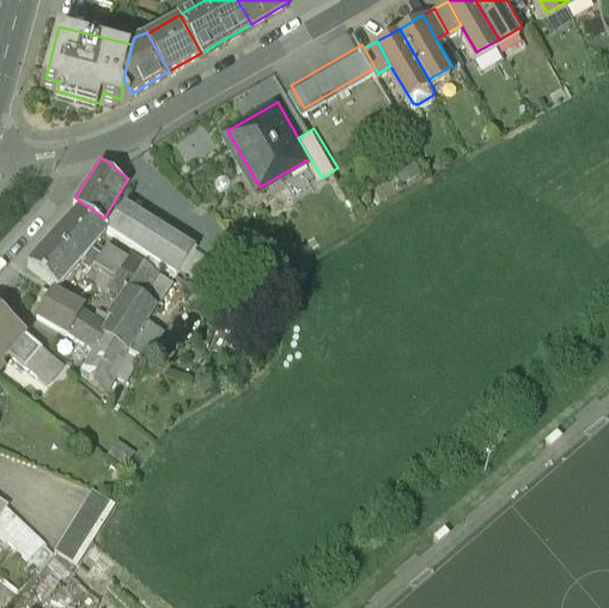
[(245,192),(238,199),(250,213),(259,206),(245,192)]
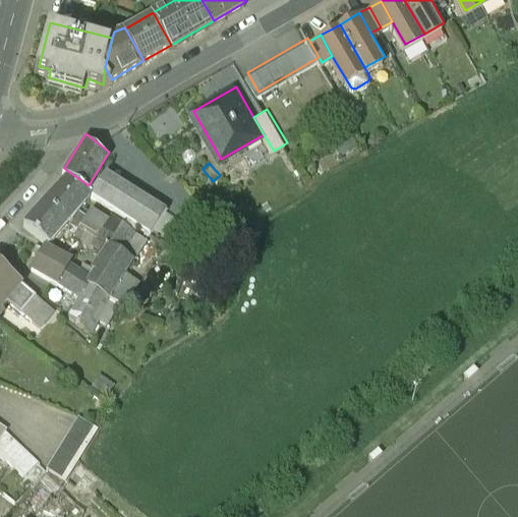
[(94,189),(93,190),(129,215),(153,230),(168,208),(108,168),(92,187),(94,189)]
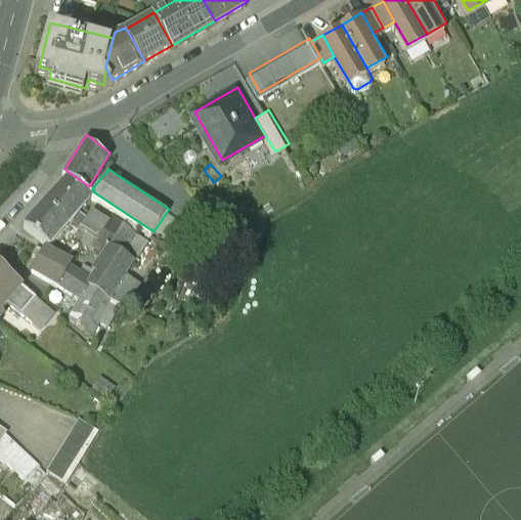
[(89,186),(69,172),(27,221),(50,241),(70,221),(76,224),(78,222),(82,224),(89,214),(81,207),(93,191),(94,190),(92,188),(89,186)]
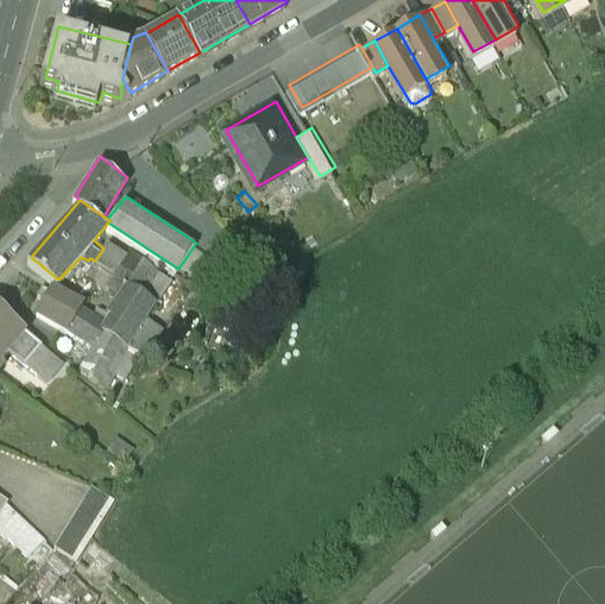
[(95,260),(117,274),(130,280),(128,281),(143,290),(157,266),(145,259),(146,256),(131,245),(126,252),(108,240),(104,249),(95,260)]
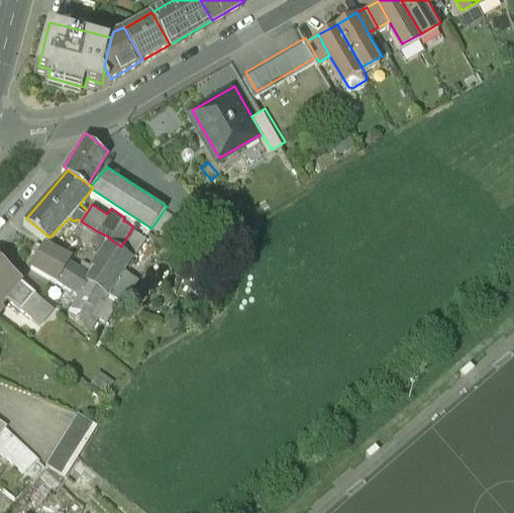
[(110,237),(99,232),(81,221),(76,229),(84,234),(105,245),(109,238),(110,237)]
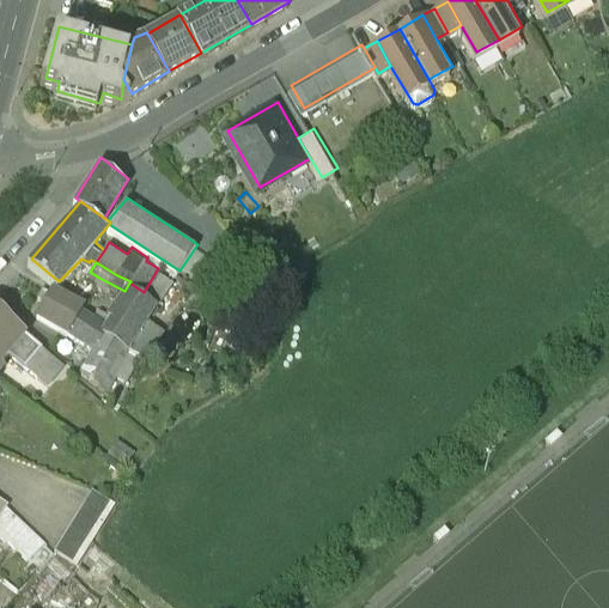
[(144,292),(158,302),(174,277),(158,268),(144,292)]
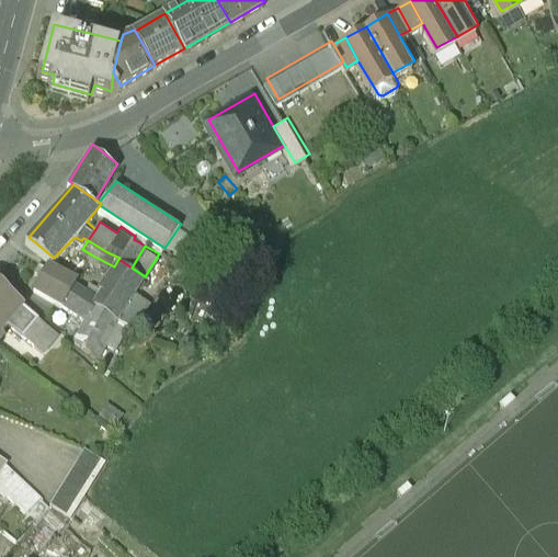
[(76,280),(77,277),(42,258),(36,266),(44,271),(36,283),(64,300),(76,280)]
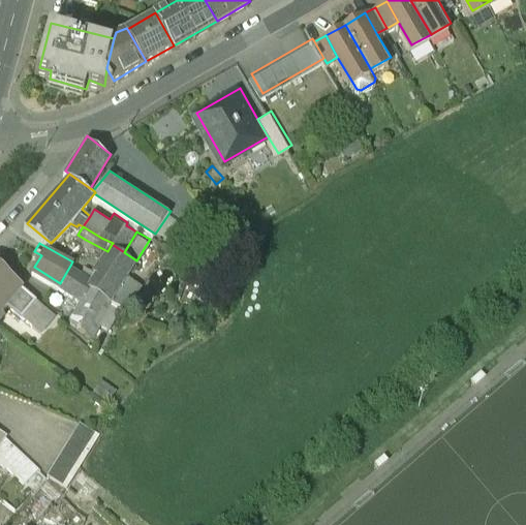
[(124,252),(112,244),(107,251),(97,268),(96,270),(98,271),(95,276),(91,282),(114,297),(121,283),(136,260),(124,252)]
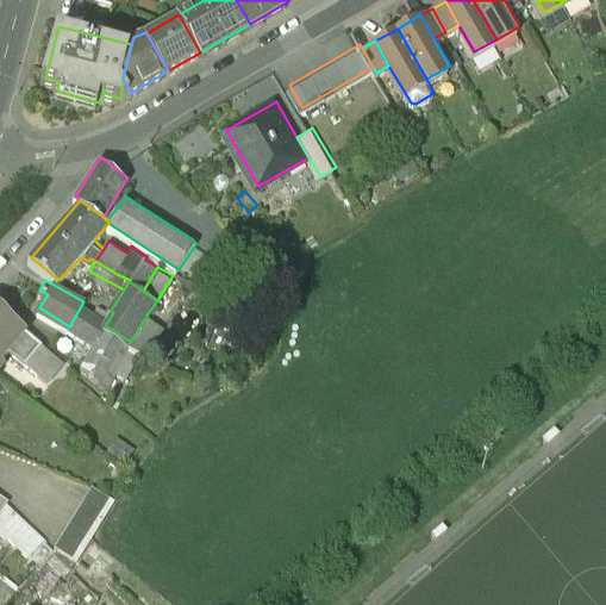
[(25,326),(0,303),(0,356),(11,344),(25,326)]
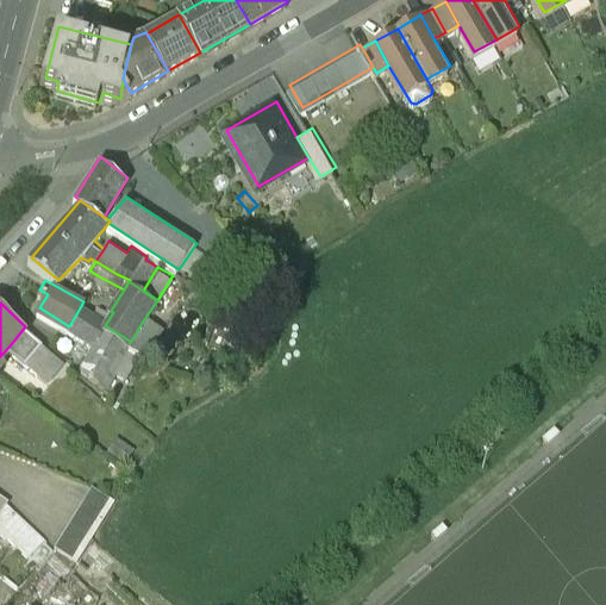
[(110,318),(113,312),(111,311),(112,309),(99,303),(95,311),(110,318)]
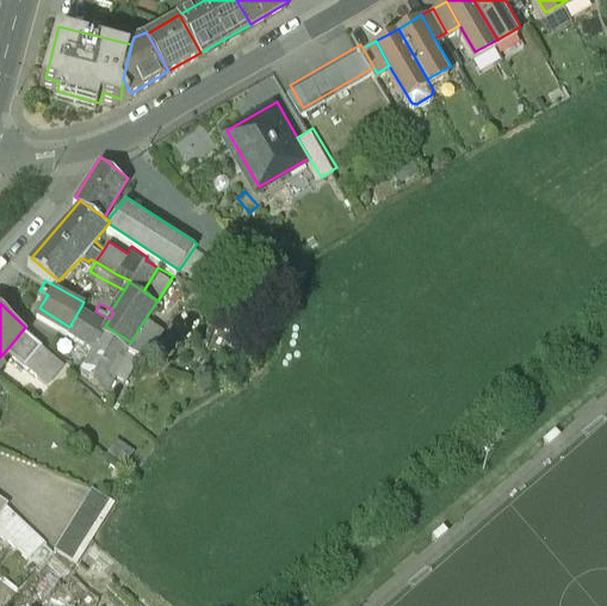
[(105,326),(110,319),(95,311),(82,304),(69,327),(97,341),(105,326)]
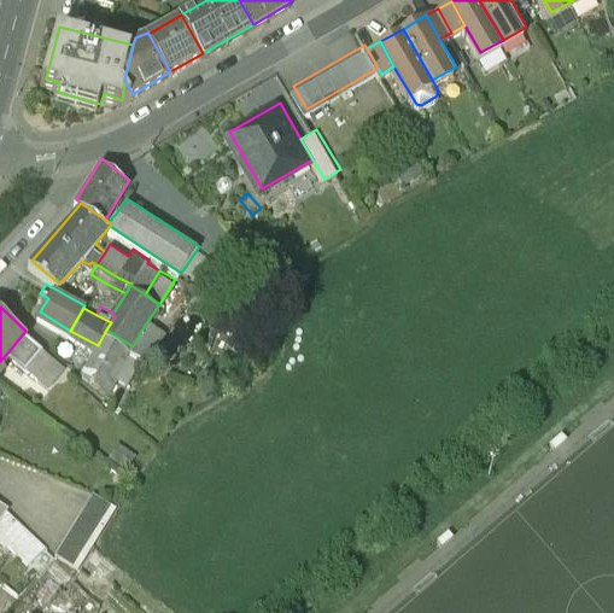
[(133,346),(106,330),(98,345),(85,369),(109,387),(133,346)]
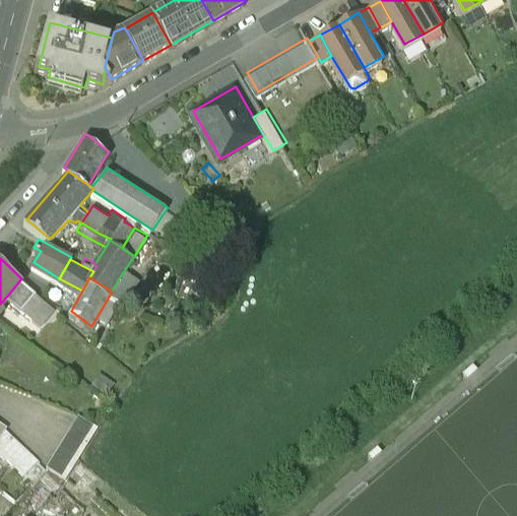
[(21,278),(9,294),(23,305),(26,301),(36,289),(21,278)]
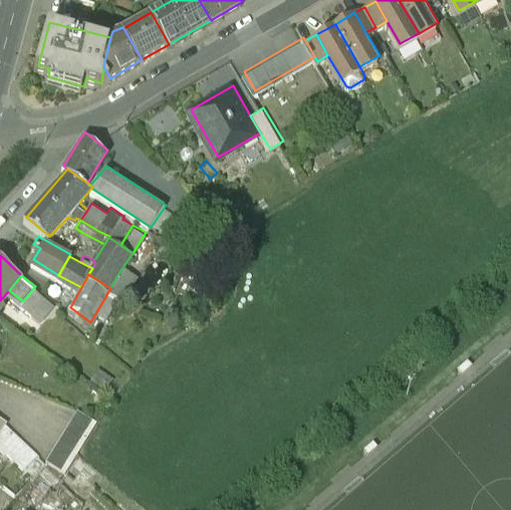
[(35,286),(26,297),(44,312),(53,301),(35,286)]
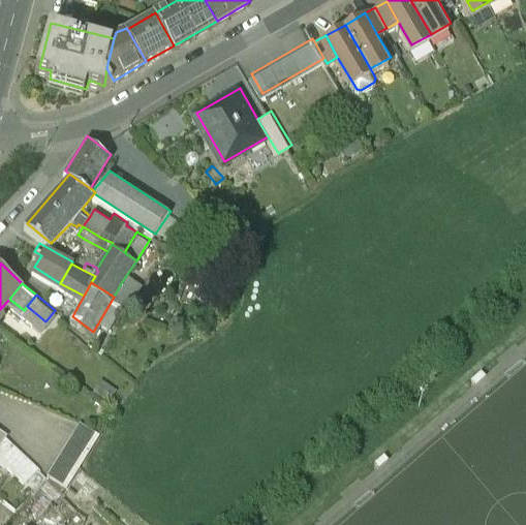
[(82,415),(49,468),(69,482),(102,428),(82,415)]
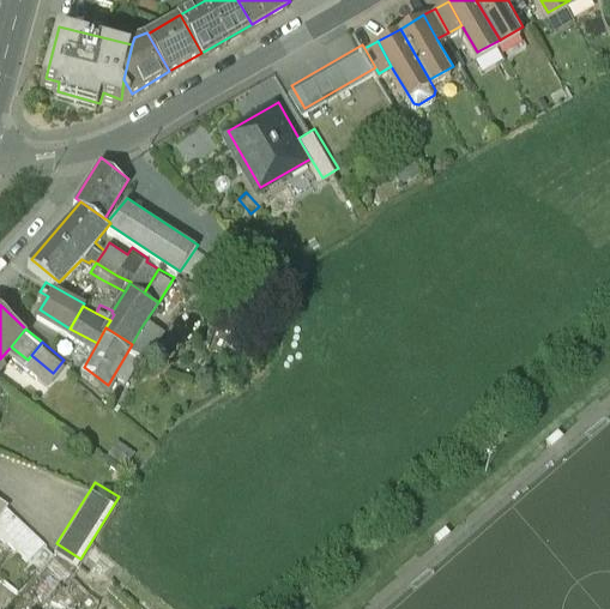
[(12,498),(0,488),(0,514),(11,501),(12,498)]
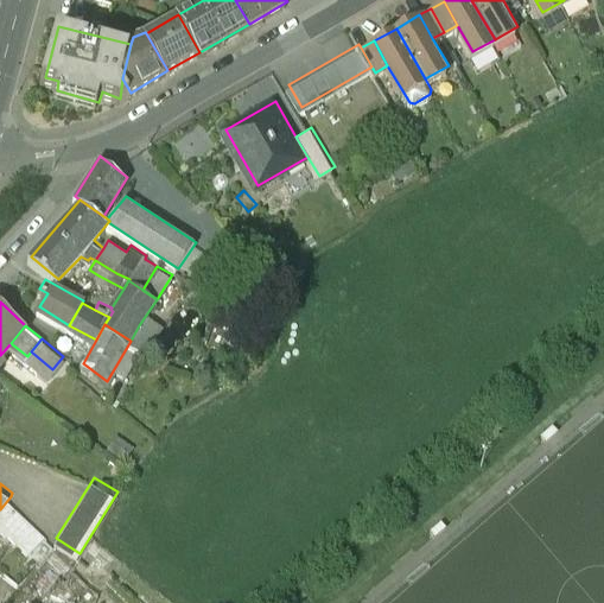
[(45,529),(11,496),(0,509),(0,526),(1,525),(7,528),(10,525),(31,545),(45,529)]
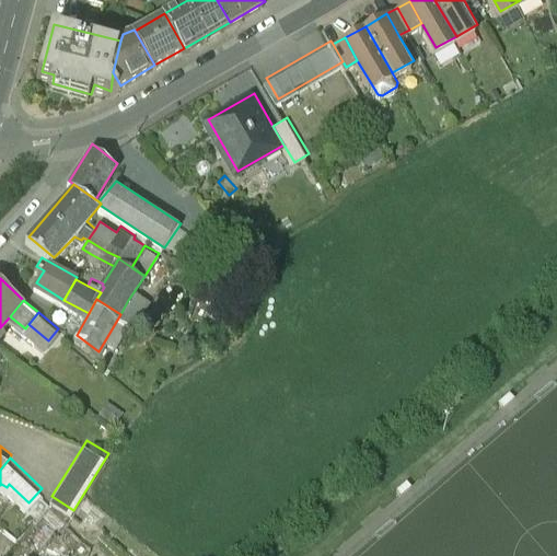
All buildings are outlined.
